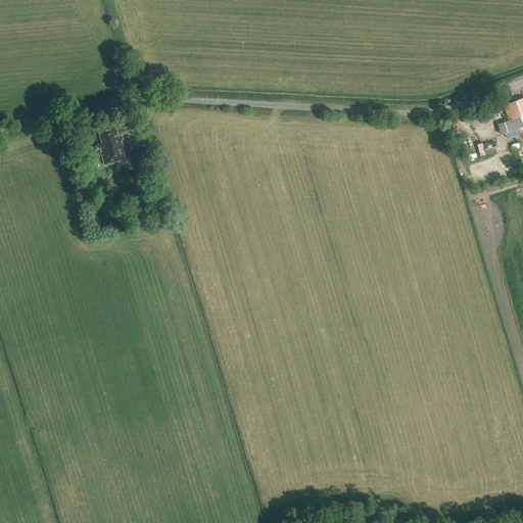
[(519,119),(522,116),(522,99),(504,107),(509,122),(509,123),(519,119)]
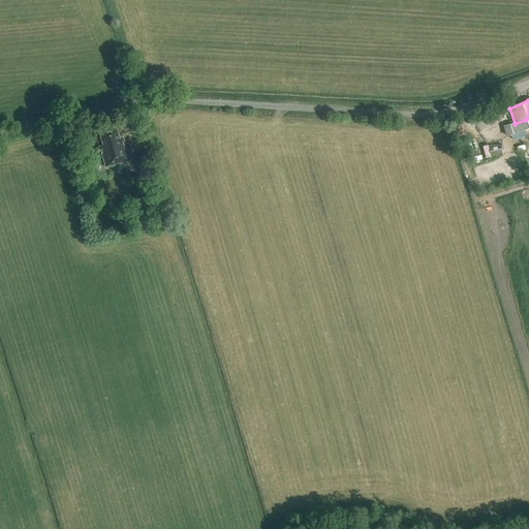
[(515,124),(515,123),(502,127),(506,136),(528,129),(525,120),(515,124)]
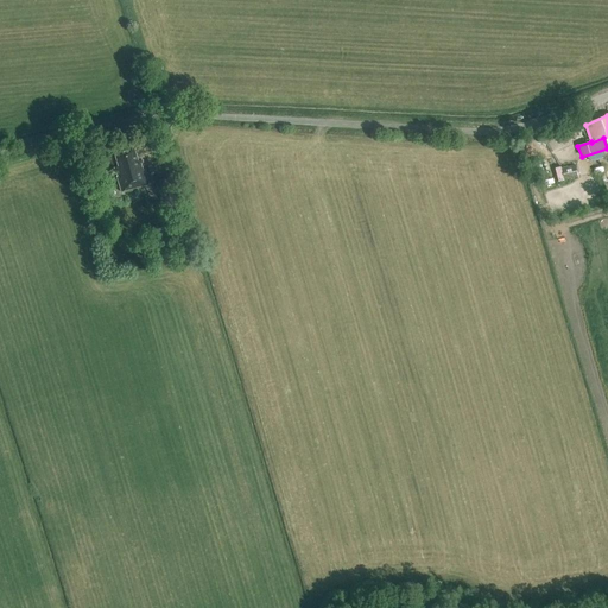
[(137,163),(133,150),(114,154),(118,168),(114,169),(120,192),(147,185),(144,172),(141,172),(139,165),(141,164),(140,162),(137,163)]
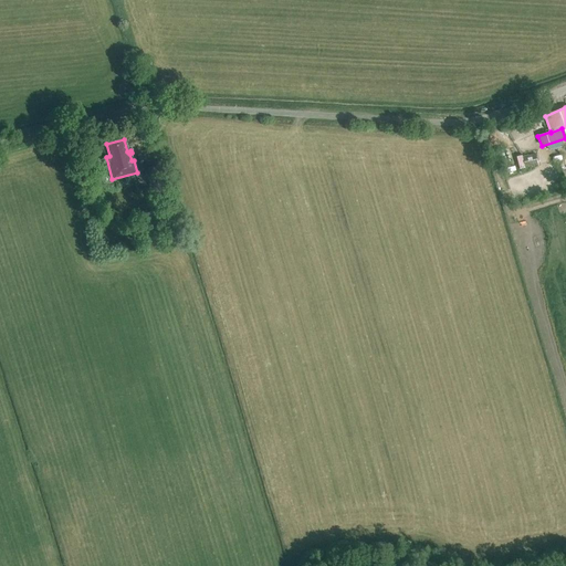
[(540,152),(521,156),(523,167),(542,163),(540,152)]
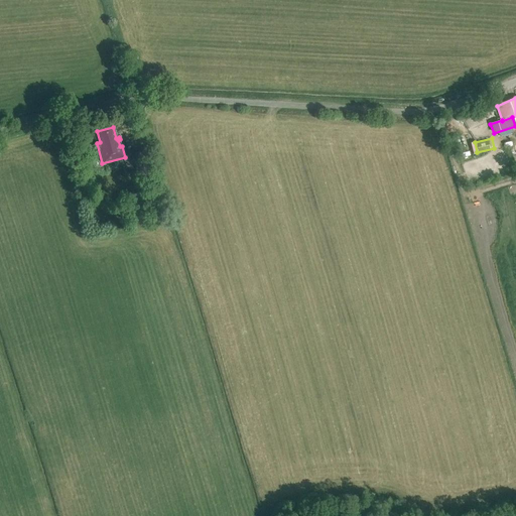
[(133,154),(139,174),(149,171),(144,151),(133,154)]
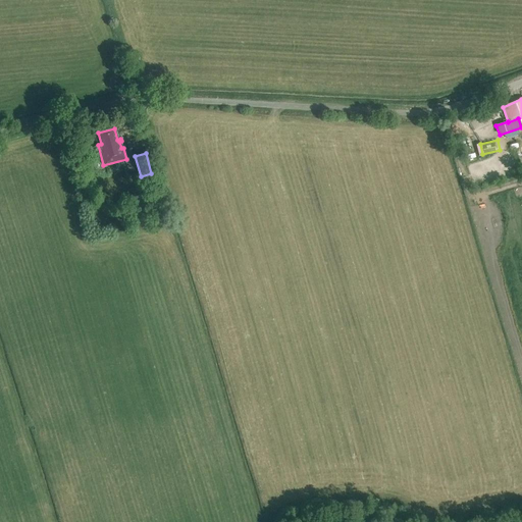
All buildings are outlined.
